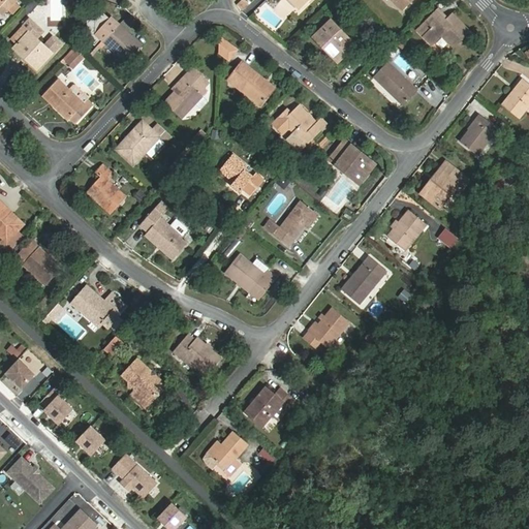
[(0,0),(0,12),(3,16),(17,0),(0,0)]
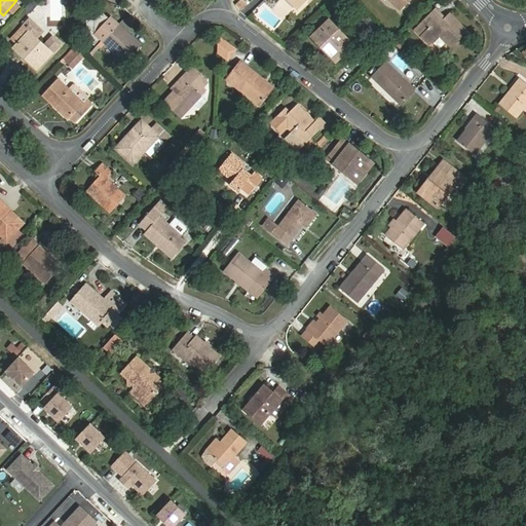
[(289,0),(298,9),(308,0),(289,0)]
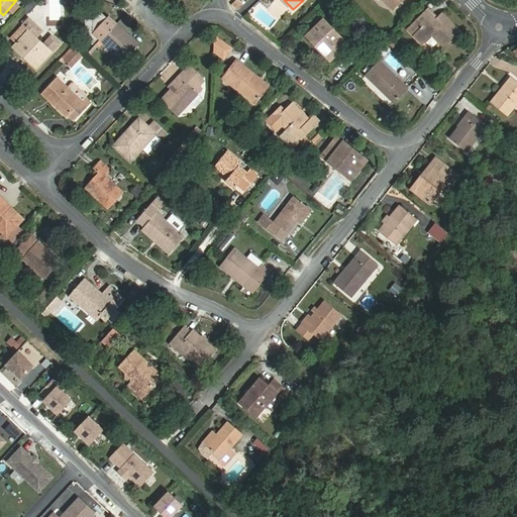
[(383,0),(394,11),(405,0),(383,0)]
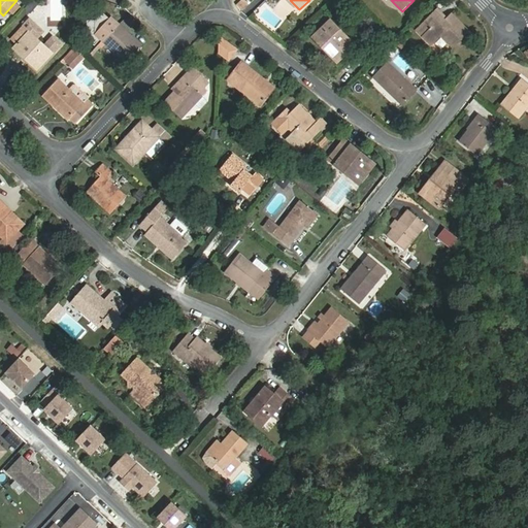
[(417,30),(432,45),(441,35),(453,47),(469,32),(452,14),(446,21),(436,11),(417,30)]
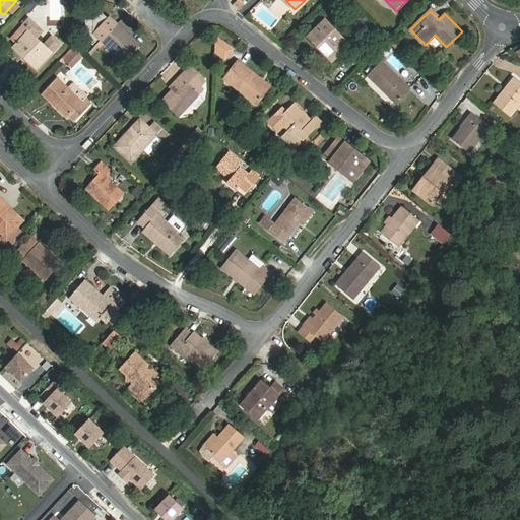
[(99,17),(88,29),(94,35),(106,23),(99,17)]
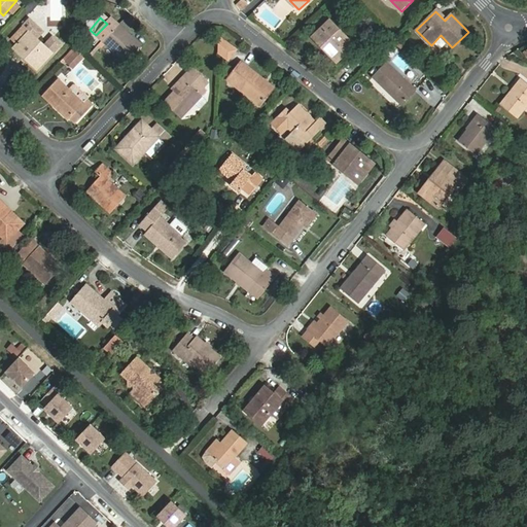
[(111,19),(107,24),(96,35),(127,63),(141,45),(111,19)]
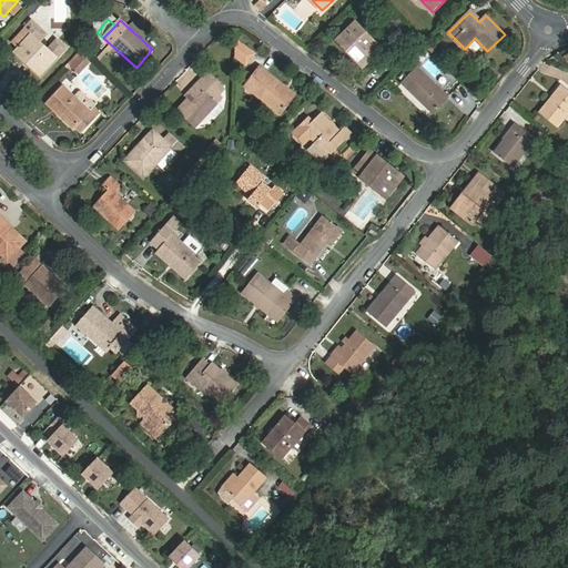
[(348,44),(367,63),(382,49),(356,22),(337,40),(345,48),(348,44)]
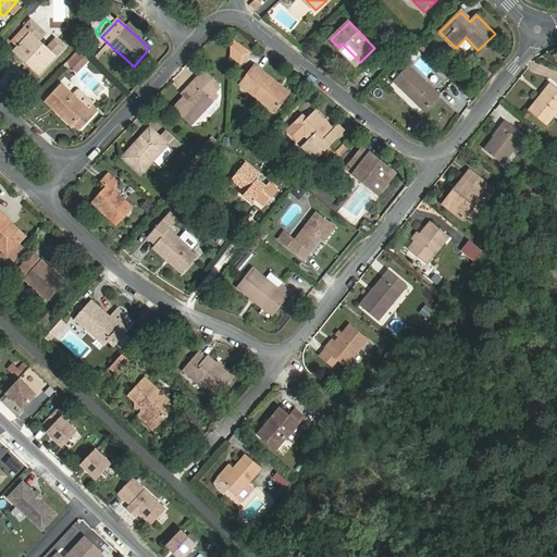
[(12,41),(19,48),(32,34),(25,27),(12,41)]
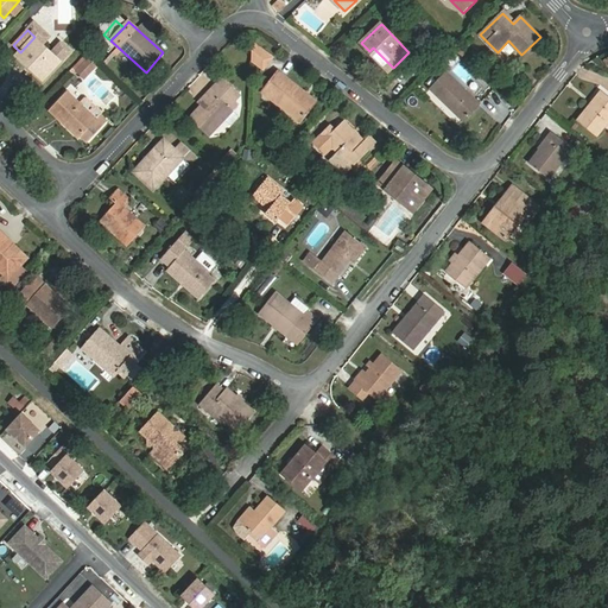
[(37,70),(36,73),(43,80),(61,61),(35,37),(20,52),(17,55),(25,63),(26,61),(37,70)]
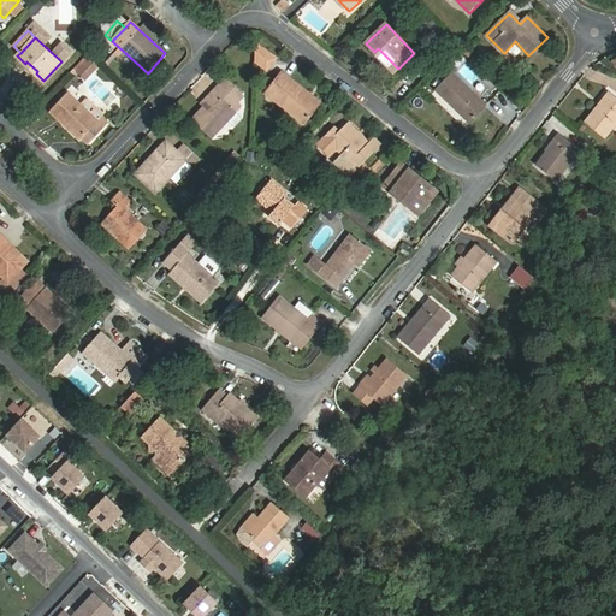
[(59,41),(51,52),(64,61),(71,51),(59,41)]
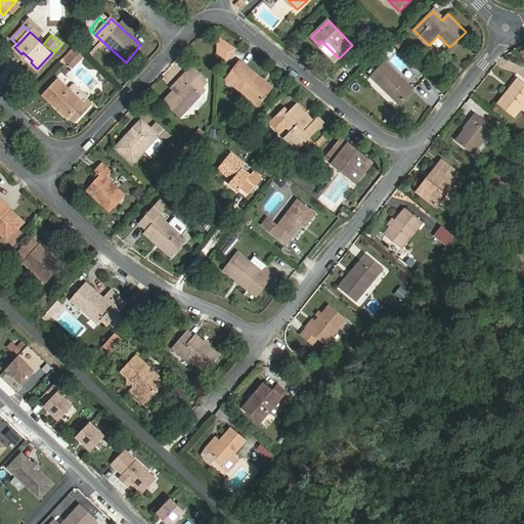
[(234,50),(217,37),(217,51),(227,59),(234,50)]
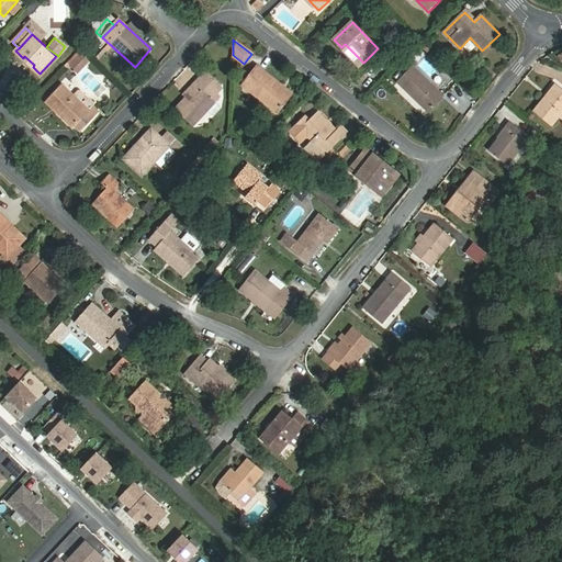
[(88,62),(80,55),(70,66),(78,72),(88,62)]
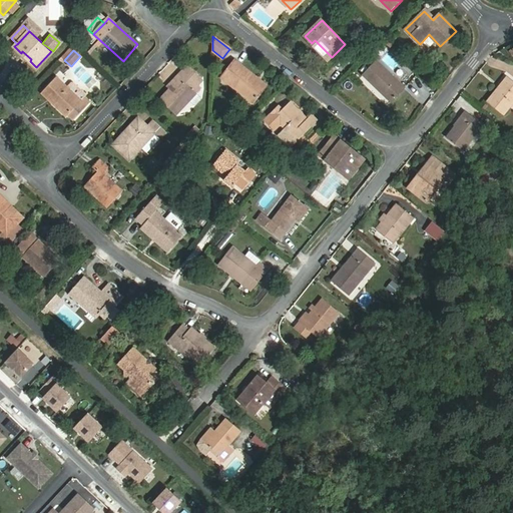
[(221,78),(253,103),(268,85),(235,60),(221,78)]
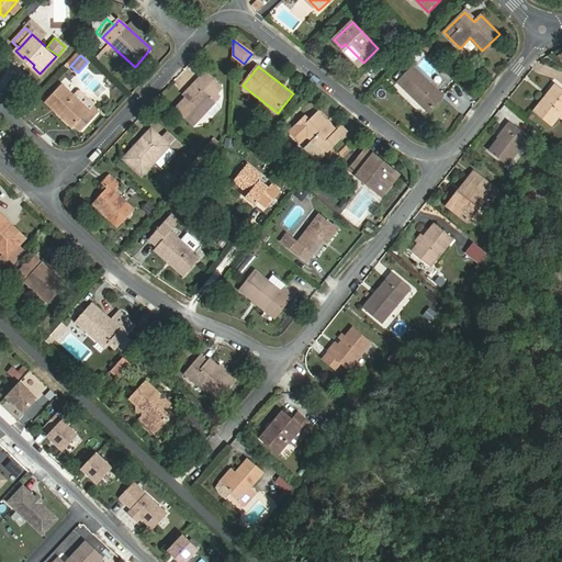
[(413,67),(398,82),(429,112),(444,97),(413,67)]
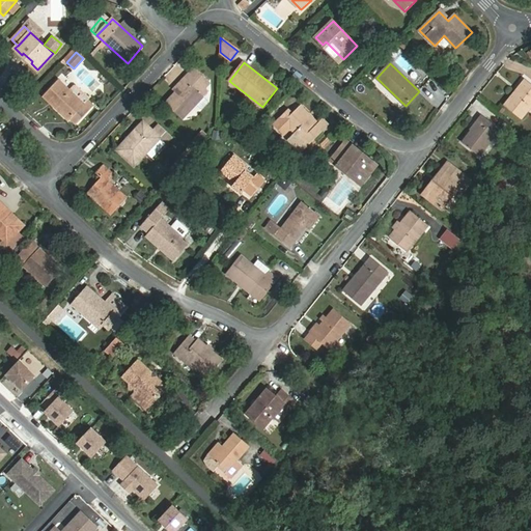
[(204,86),(210,81),(195,67),(185,79),(188,81),(165,104),(183,119),(208,90),(204,86)]
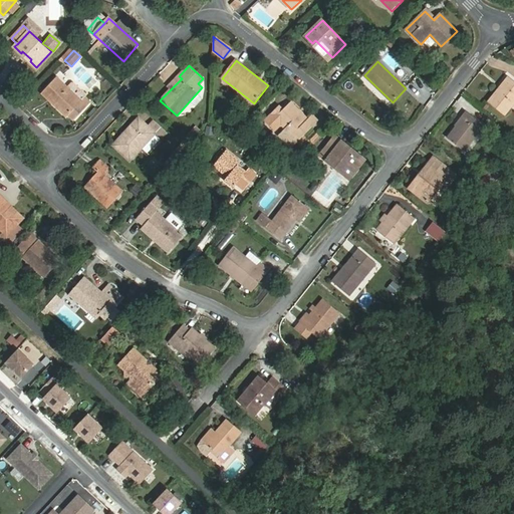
[(56,103),(54,105),(67,116),(68,115),(74,120),(91,102),(84,97),(86,95),(74,84),(69,89),(56,76),(43,90),(56,103)]
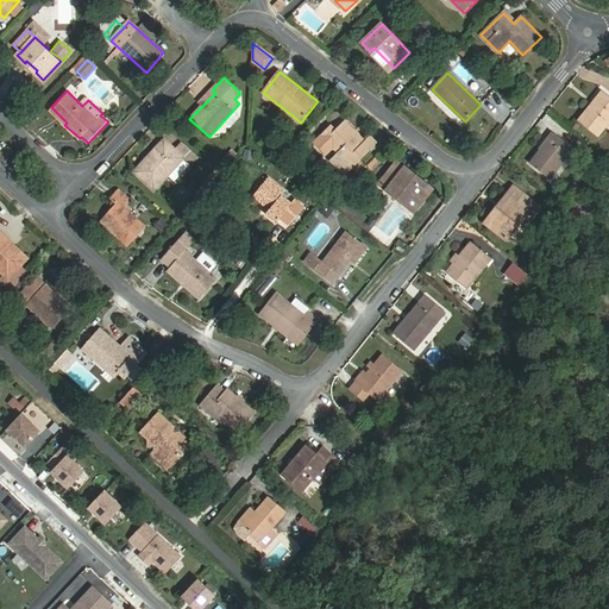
[(598,136),(608,121),(608,98),(602,93),(579,120),(598,136)]
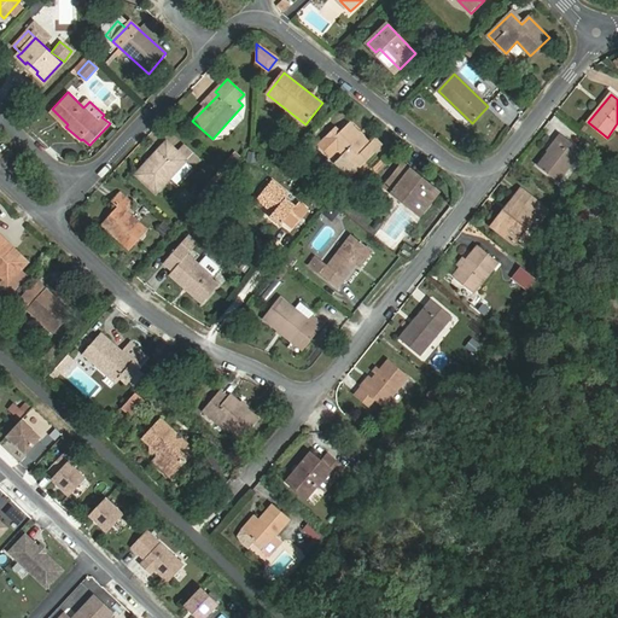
[(338,149),(344,155),(359,169),(366,163),(382,147),(374,140),(369,144),(349,123),(340,133),(337,129),(320,145),(332,156),(338,149)]
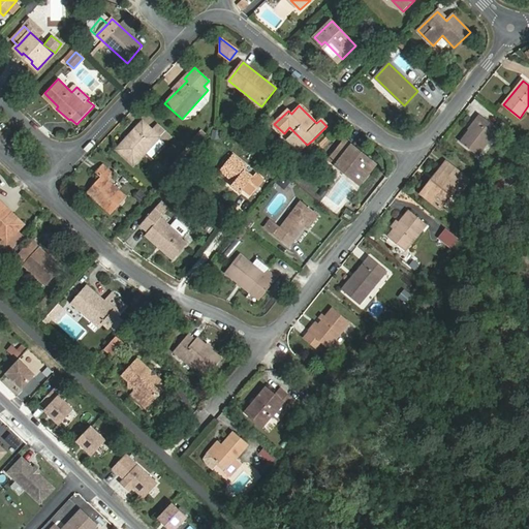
[(480,115),(470,128),(471,128),(461,143),(477,156),(499,129),(480,115)]
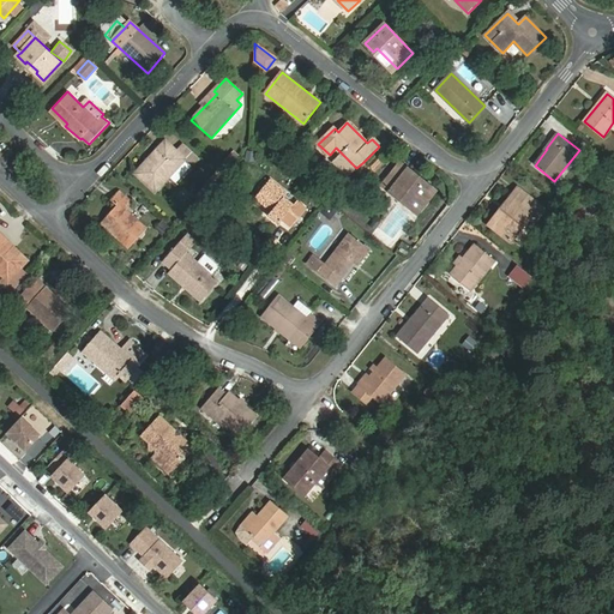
[(184,145),(176,152),(166,142),(149,160),(152,162),(139,176),(155,192),(169,176),(176,182),(198,160),(184,145)]
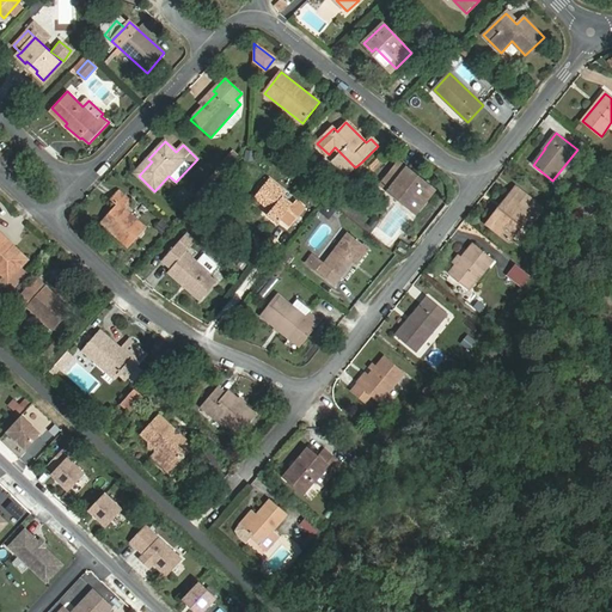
[(231,154),(220,166),(225,171),(236,159),(231,154)]
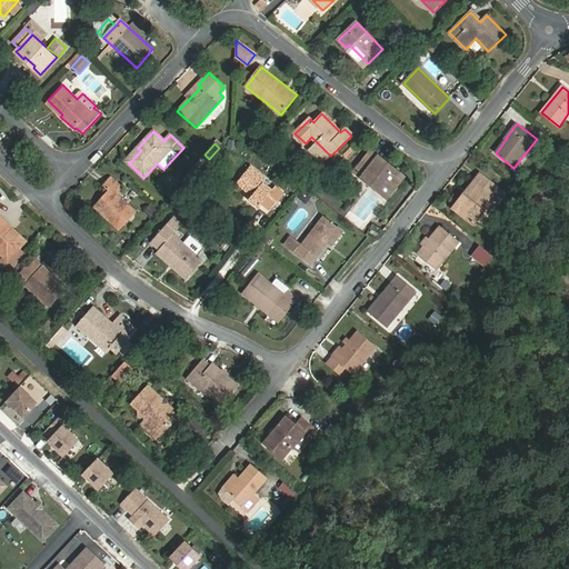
[(342,156),(345,158),(355,148),(352,146),(342,156)]
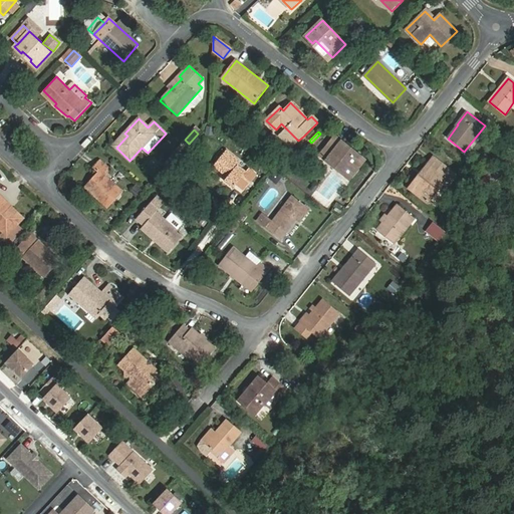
[(311,143),(313,145),(322,136),(320,134),(311,143)]
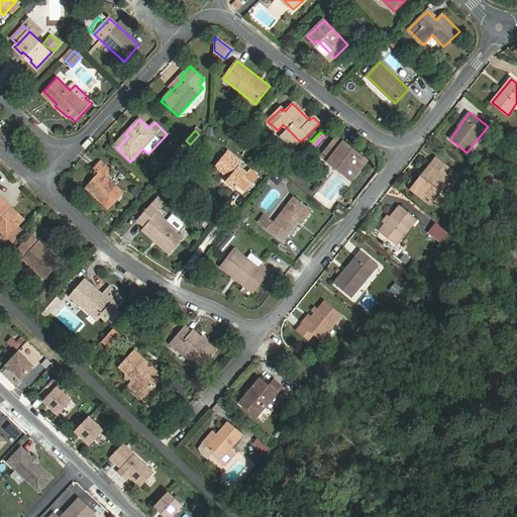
[(300,141),(299,143),(305,148),(312,141),(306,136),(300,141)]
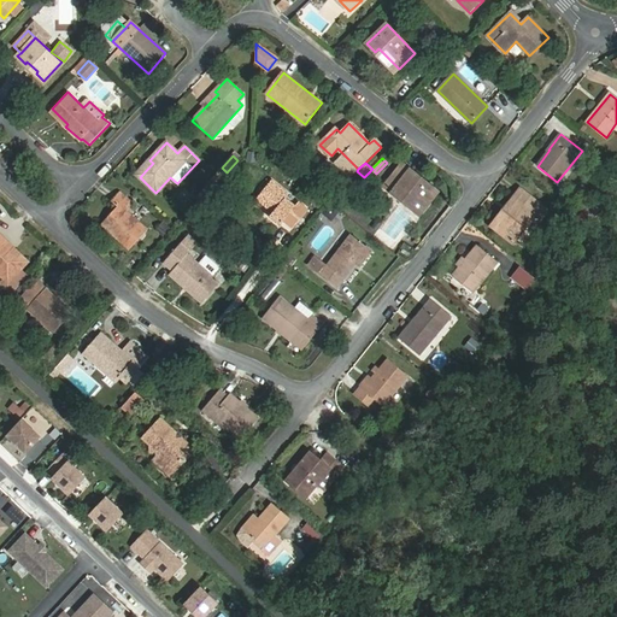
[(417,181),(419,177),(403,164),(385,187),(421,215),(435,195),(417,181)]
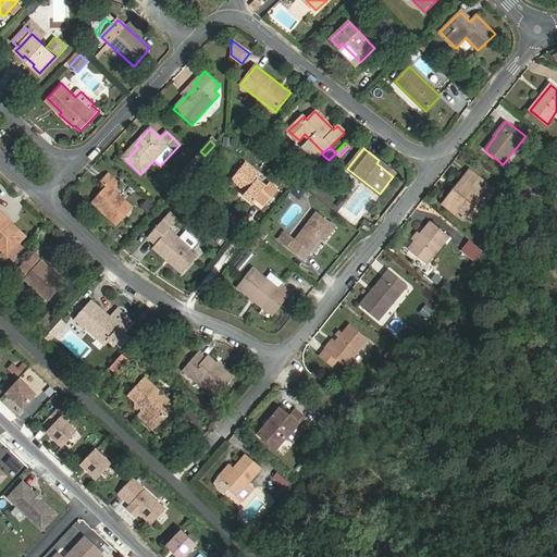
[(200,151),(192,161),(196,165),(205,156),(200,151)]
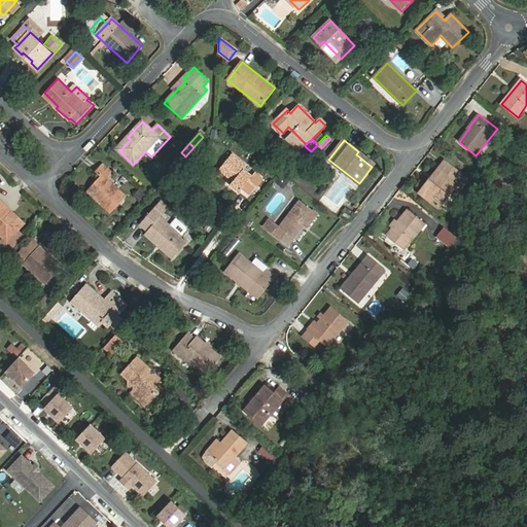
[(243,188),(251,196),(264,180),(255,173),(252,176),(244,170),(247,167),(232,154),(219,170),(234,181),(231,185),(240,192),(243,188)]
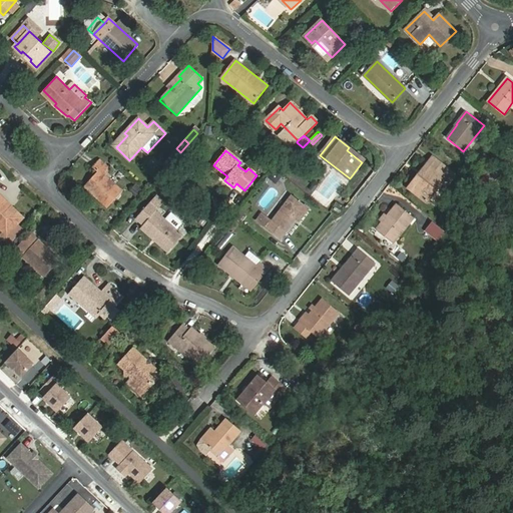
[(422,174),(411,189),(427,201),(446,178),(450,181),(455,174),(433,157),(421,172),(422,174)]
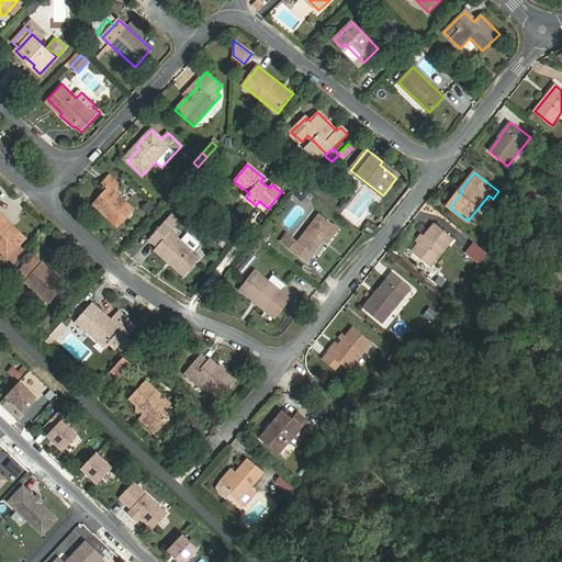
[(107,189),(93,204),(119,227),(134,210),(115,192),(121,187),(109,176),(101,183),(107,189)]
